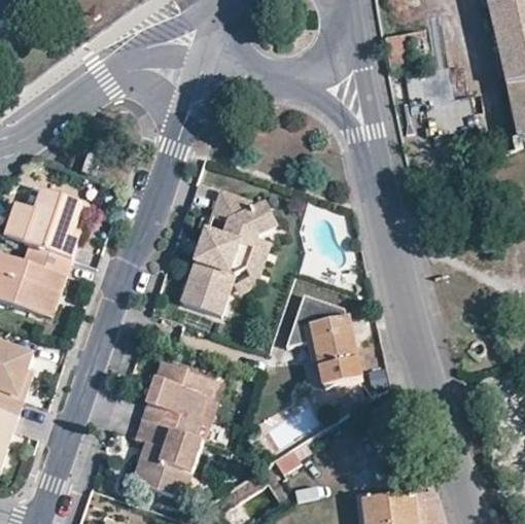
[(511,0),(487,5),(504,89),(524,86),(524,0),(511,0)]
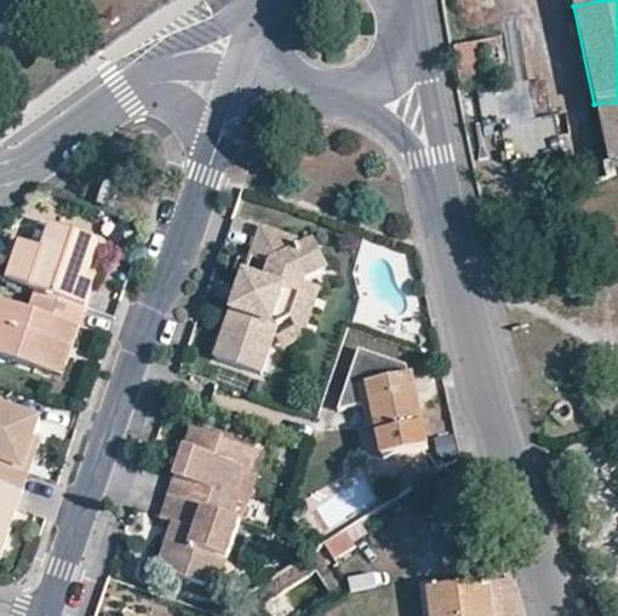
[(496,40),(453,47),(458,85),(503,78),(496,40)]
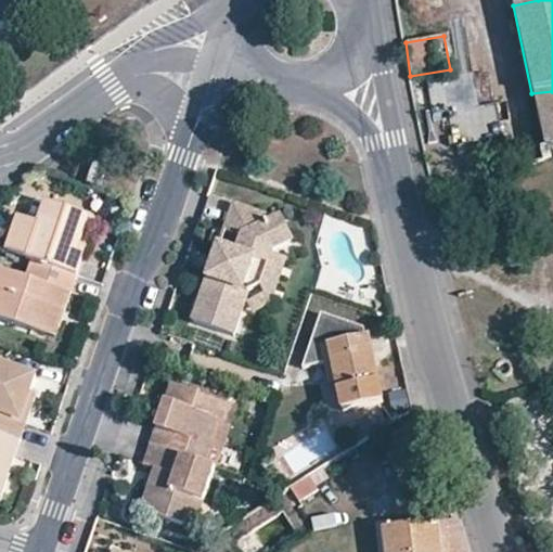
[(429,80),(432,106),(448,105),(450,138),(484,136),(481,105),(473,106),(471,77),(429,80)]
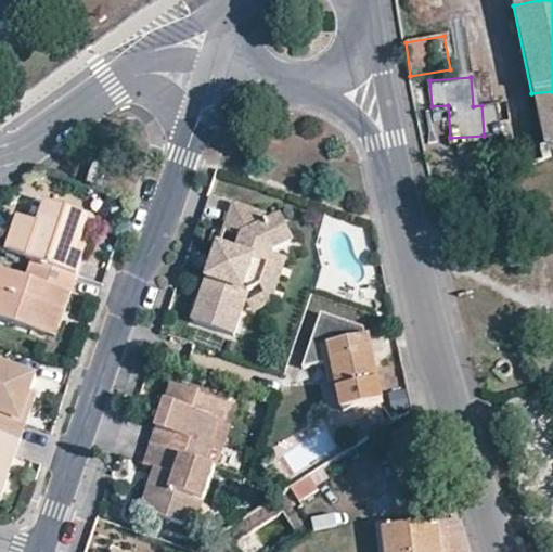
[(552,91),(531,93),(541,149),(552,153),(552,91)]
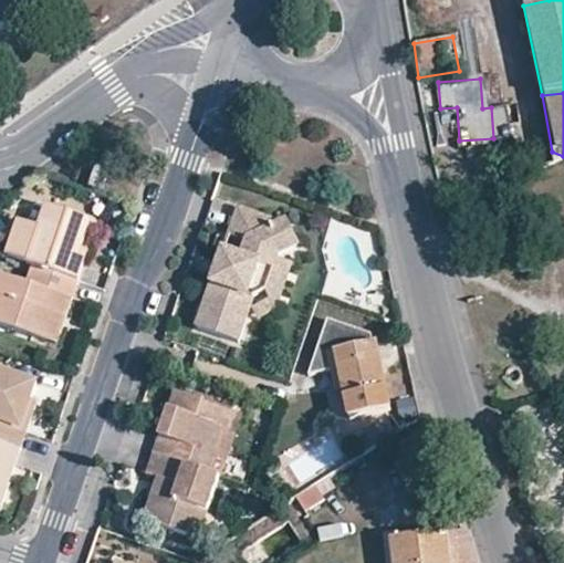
[(94,165),(91,164),(86,181),(101,186),(105,173),(107,168),(94,165)]
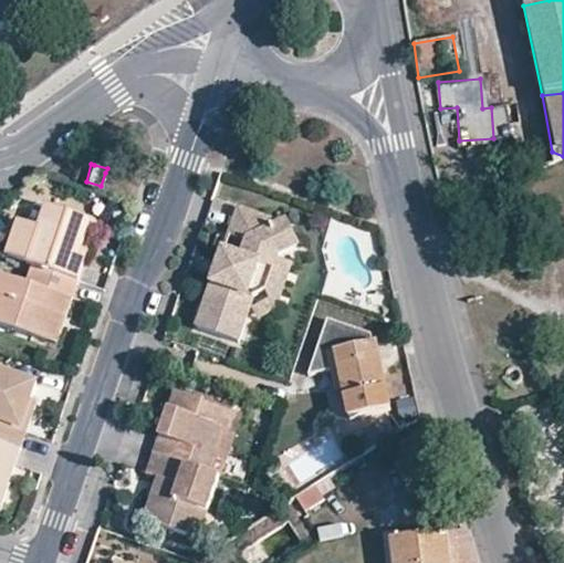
[(16,215),(3,251),(32,261),(70,274),(80,247),(79,246),(90,217),(45,202),(39,222),(16,215)]
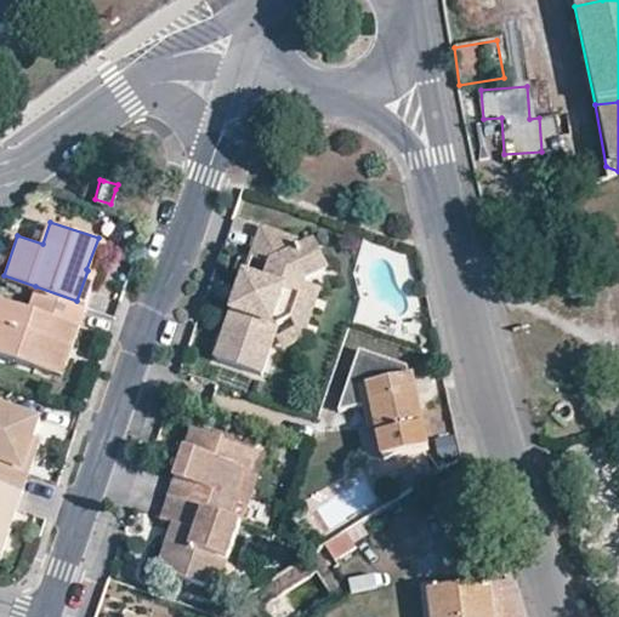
[(263,270),(242,264),(226,303),(230,304),(213,352),(261,370),(277,324),(283,346),(302,335),(321,284),(302,278),(305,273),(329,260),(313,234),(306,238),(260,222),(251,249),(271,255),(263,270)]
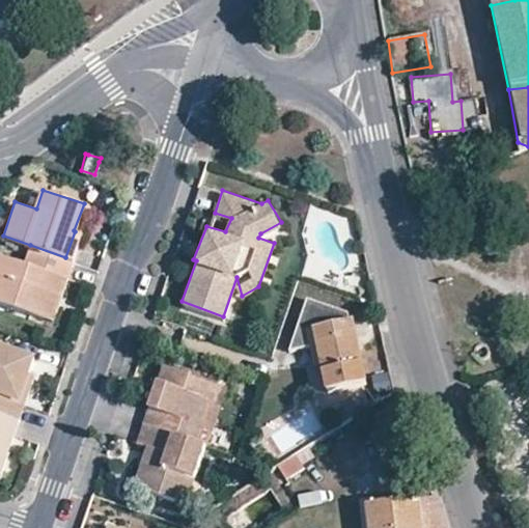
[(81,233),(75,231),(65,257),(72,259),(81,233)]
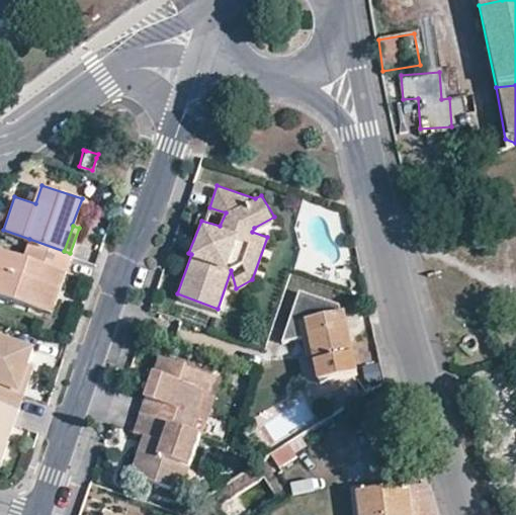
[(64,251),(29,239),(23,254),(0,245),(0,292),(40,307),(49,283),(55,285),(61,269),(65,270),(70,253),(64,251)]
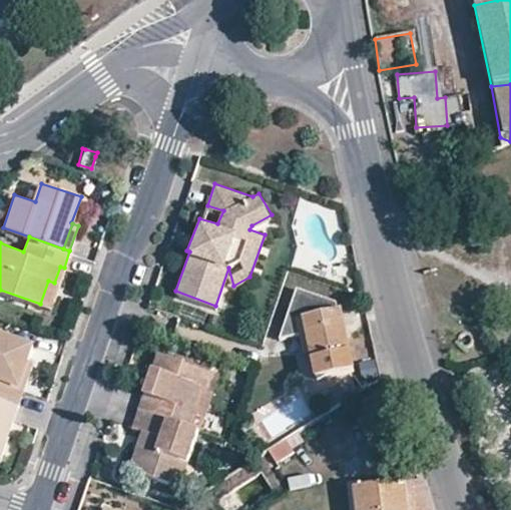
[(50,308),(64,268),(60,267),(54,283),(48,281),(40,304),(50,308)]
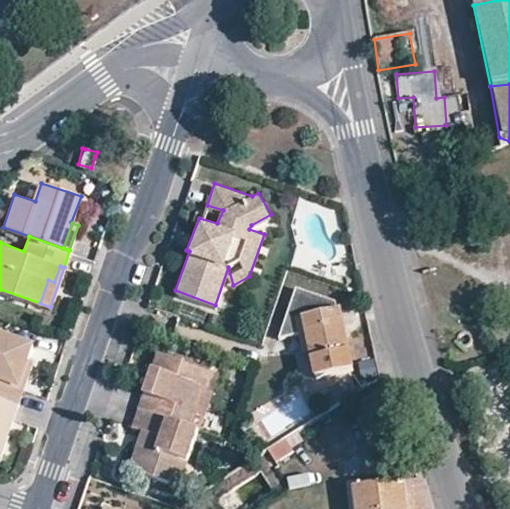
[(278,334),(297,330),(303,329),(305,344),(311,374),(332,370),(353,365),(339,305),(293,289),(278,334)]
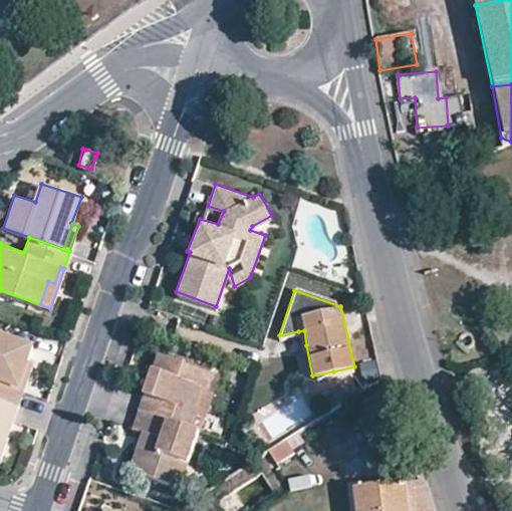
[(304,330),(298,331),(301,346),(306,345),(304,330)]
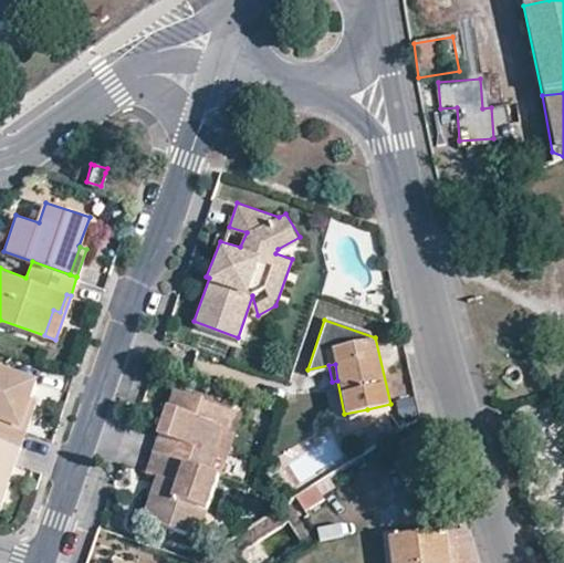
[(34,377),(0,365),(0,437),(20,444),(25,427),(18,424),(29,393),(34,377)]
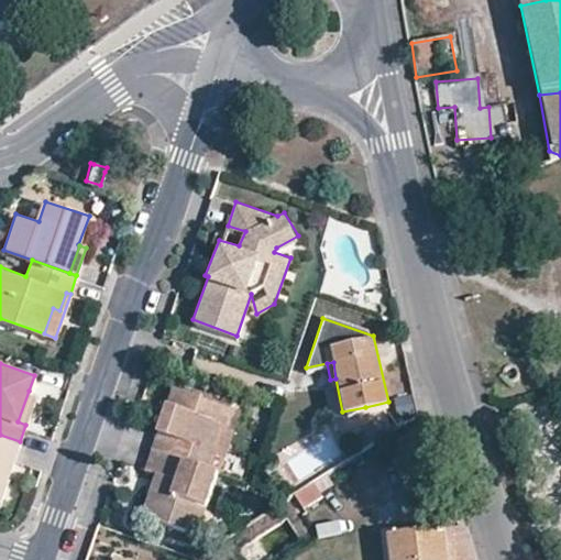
[(150,446),(207,465),(228,403),(171,384),(150,446)]
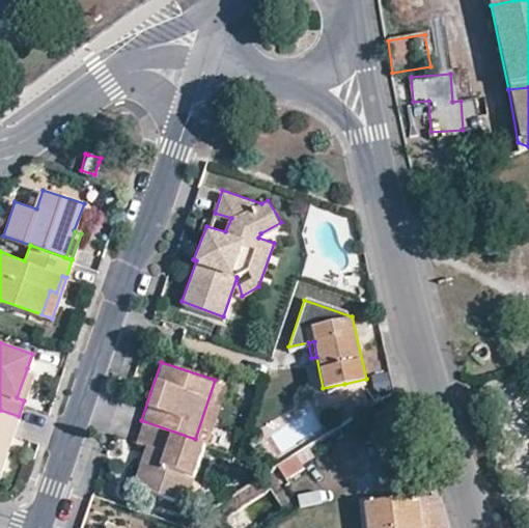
[(34,370),(27,368),(17,397),(24,400),(34,370)]
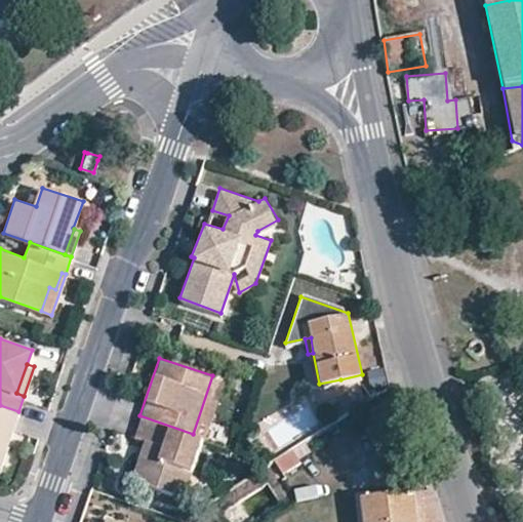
[(340,379),(319,384),(321,391),(342,388),(340,379)]
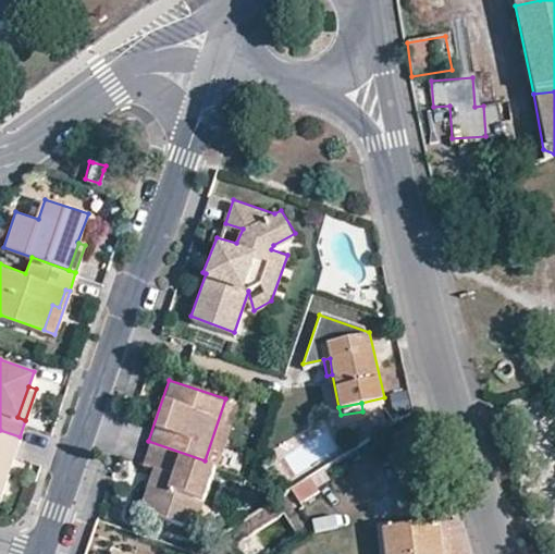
[(20,436),(0,430),(0,493),(20,436)]
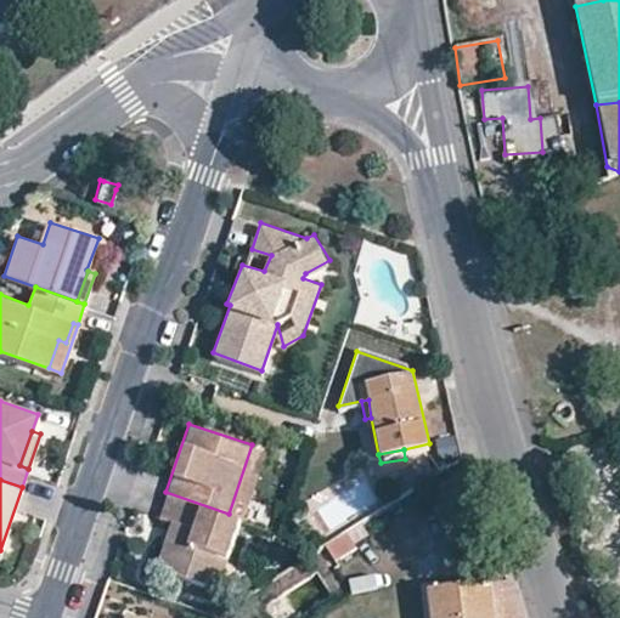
[(229,514),(165,492),(158,517),(170,522),(181,525),(167,570),(208,584),(219,554),(227,556),(241,517),(229,514)]
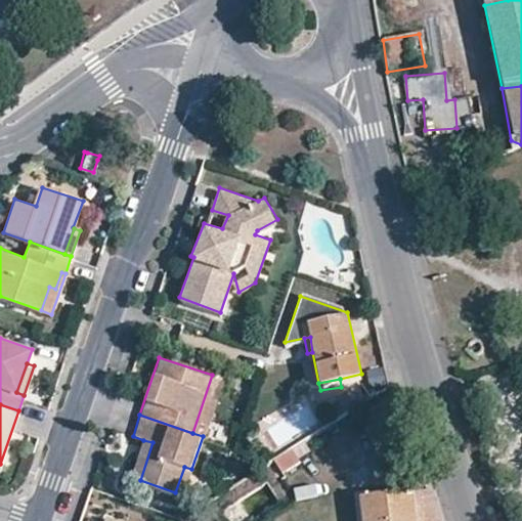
[(153,442),(143,440),(132,477),(140,480),(153,442)]
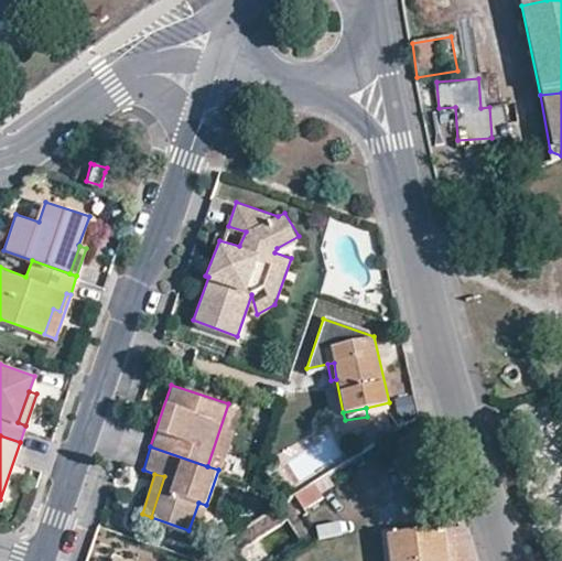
[(197,532),(206,505),(198,503),(188,530),(197,532)]
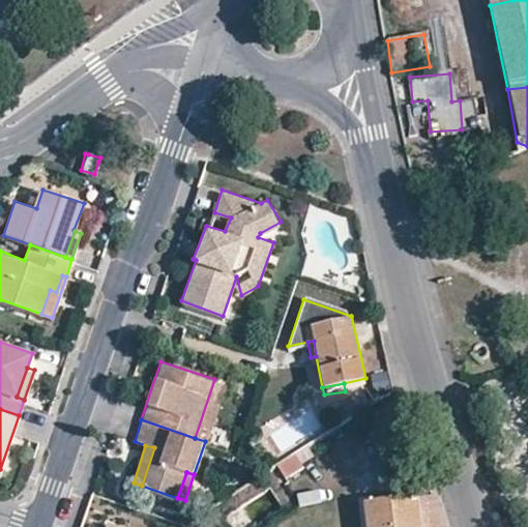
[(363,501),(365,526),(443,526),(433,494),(431,495),(363,501)]
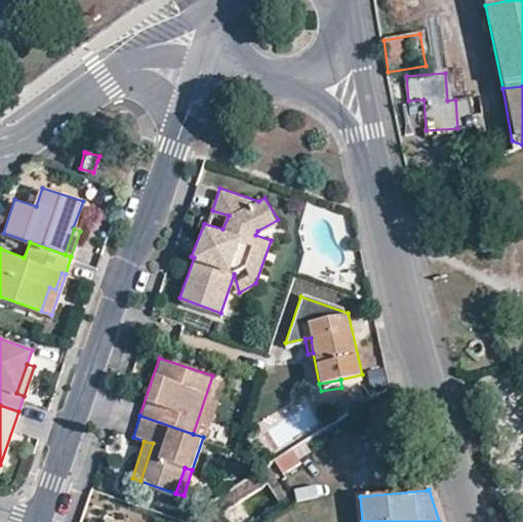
[(182,517),(180,516),(180,521),(194,521),(189,513),(182,517)]
